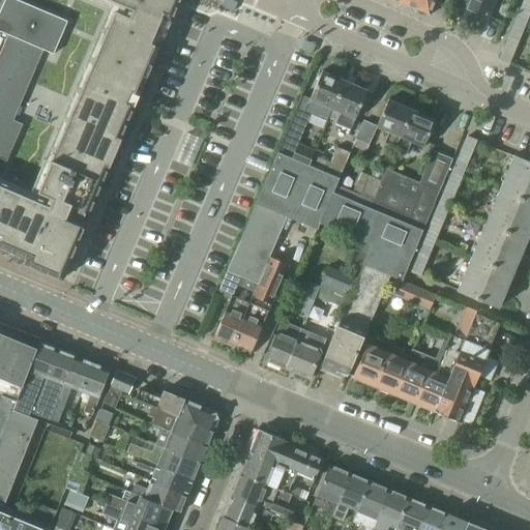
[(180,0),(0,0),(0,246),(27,259),(25,264),(62,280),(65,272),(177,8),(180,0)]
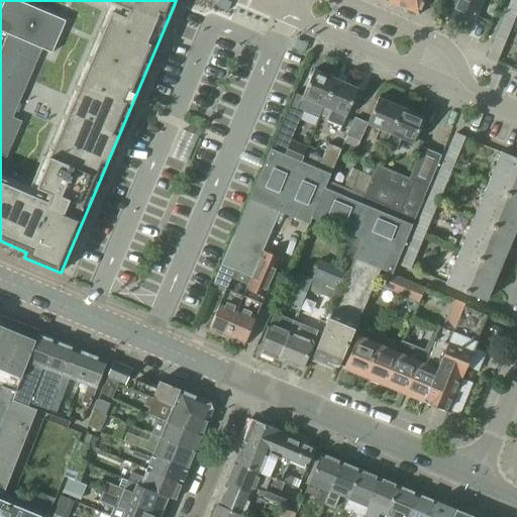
[(425,0),(395,0),(394,4),(419,15),(425,0)]
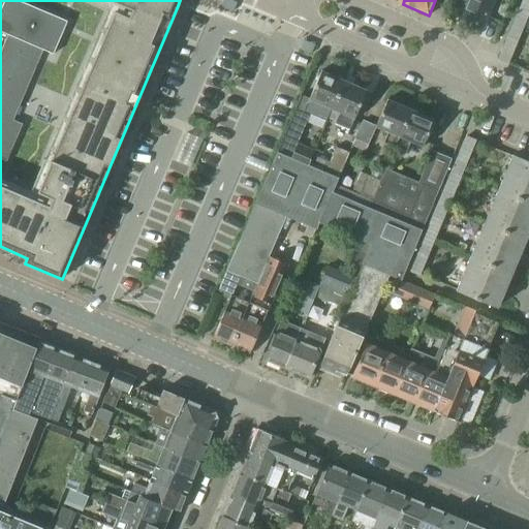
[(455,0),(467,5),(460,22),(481,31),(494,0),(455,0)]
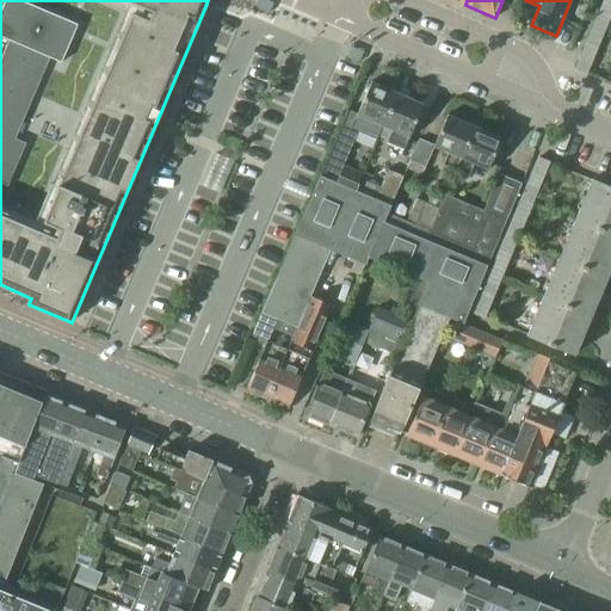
[(610,0),(604,0),(597,19),(610,24),(610,0)]
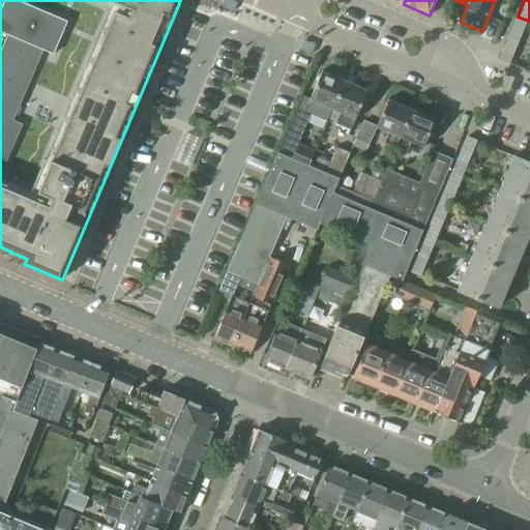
[(529,21),(518,17),(509,38),(519,42),(524,30),(529,32),(529,21)]
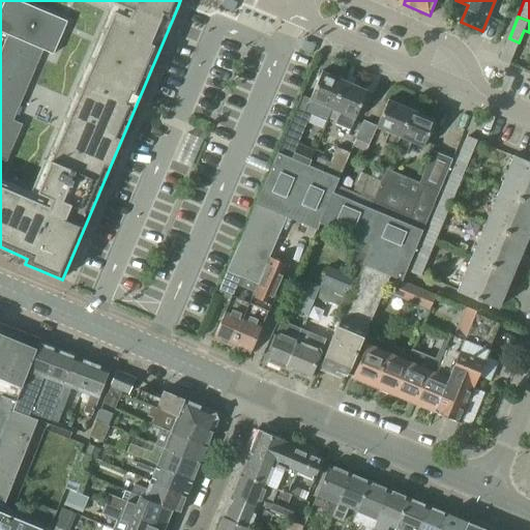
[(519,42),(509,38),(499,61),(509,65),(519,42)]
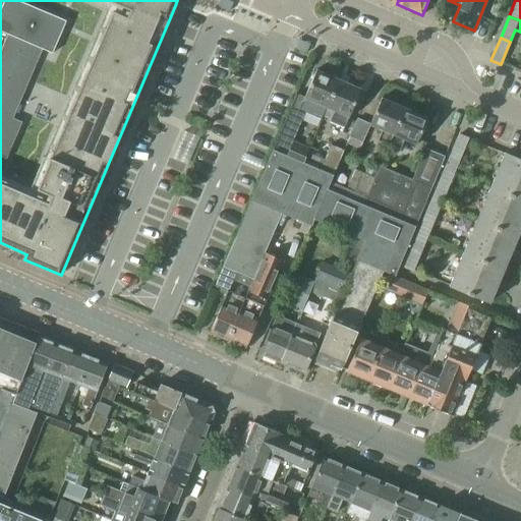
[(317,71),(305,99),(300,111),(305,113),(322,120),(323,117),(324,118),(340,81),(317,71)]
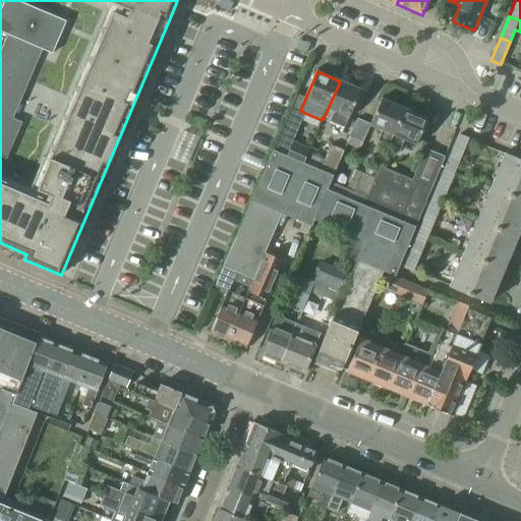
[(324,118),(330,120),(330,122),(345,129),(361,91),(340,81),(324,118)]
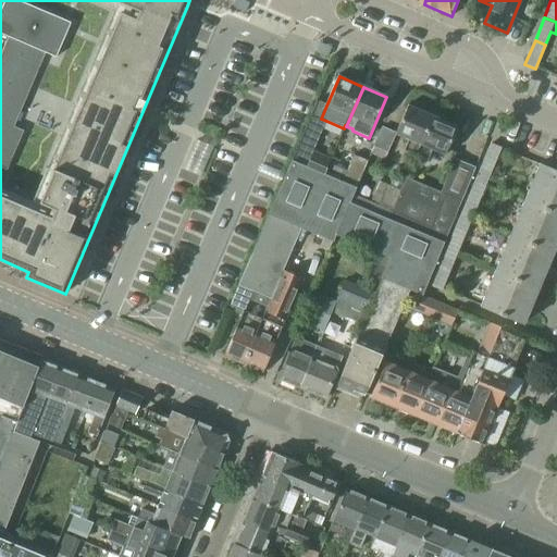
[(309,121),(294,157),(307,162),(305,168),(312,171),(324,175),(325,175),(330,164),(329,164),(331,160),(312,152),(326,121),(321,119),(326,106),(317,102),(309,121)]
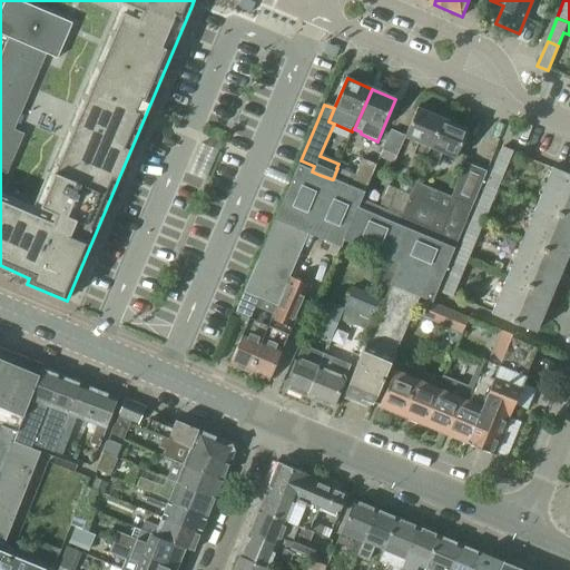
[(405,138),(419,144),(414,154),(425,159),(443,119),(419,108),(405,138)]
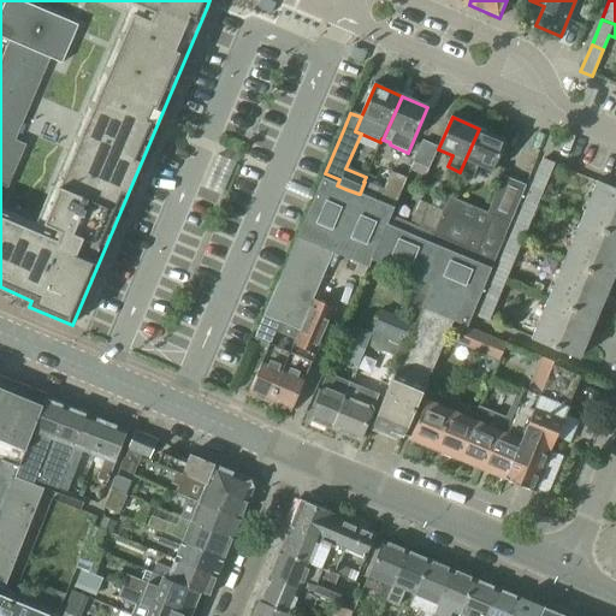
[(507,141),(479,129),(460,172),(474,178),(480,166),(493,172),(507,141)]
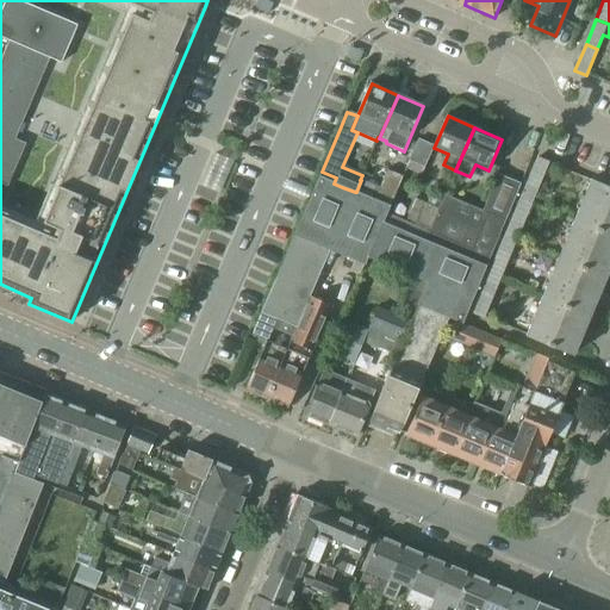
[(434,147),(418,139),(406,169),(421,176),(434,147)]
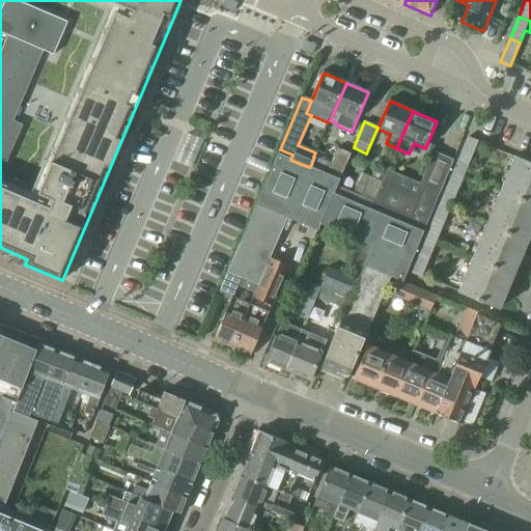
[(179,159),(195,164),(204,136),(189,131),(179,159)]
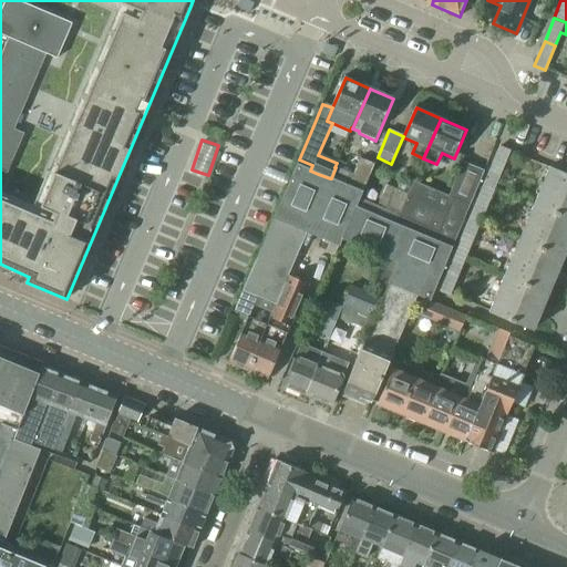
[(511,152),(500,147),(490,172),(500,176),(511,152)]
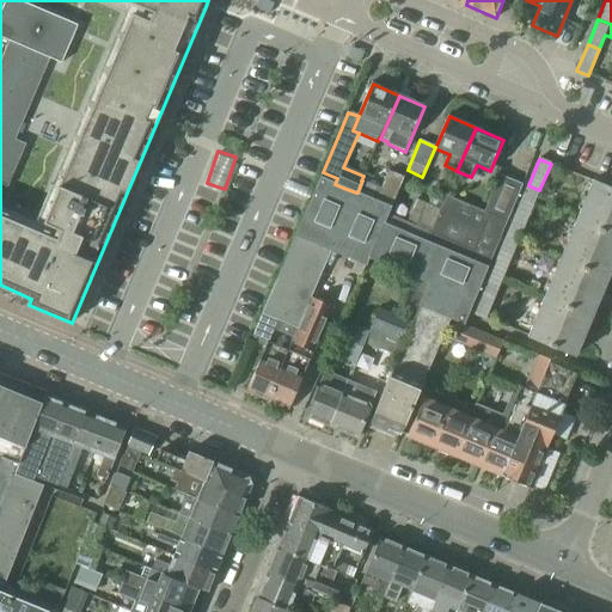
[(362,181),(357,193),(375,201),(392,207),(404,178),(389,171),(381,189),(362,181)]
